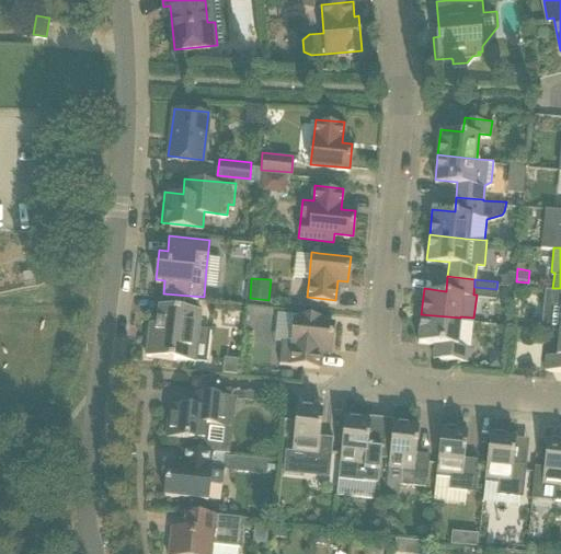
[(560,329),(560,288),(552,288),(545,287),(541,326),(559,329),(560,329)]
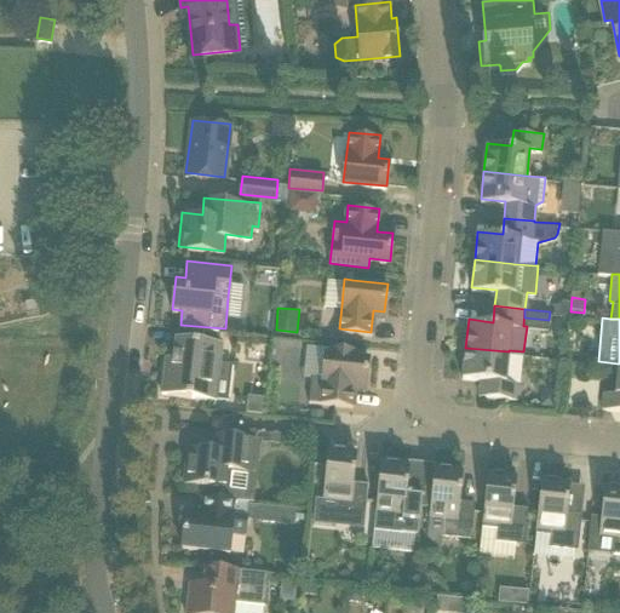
[(223,342),(174,336),(171,370),(164,368),(161,390),(228,399),(231,366),(220,365),(223,342)]
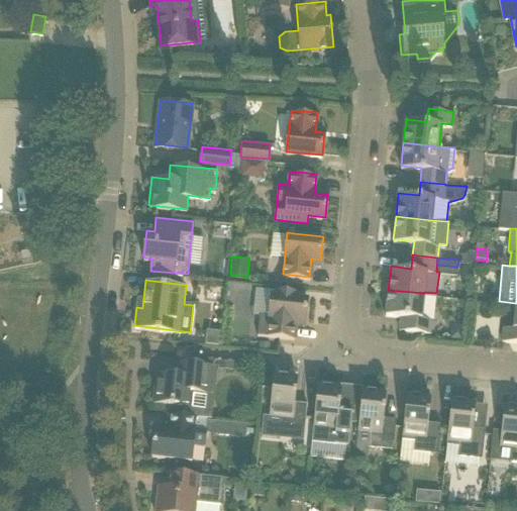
[(432,304),(423,303),(424,293),(388,290),(386,313),(406,315),(405,328),(430,331),(432,304)]
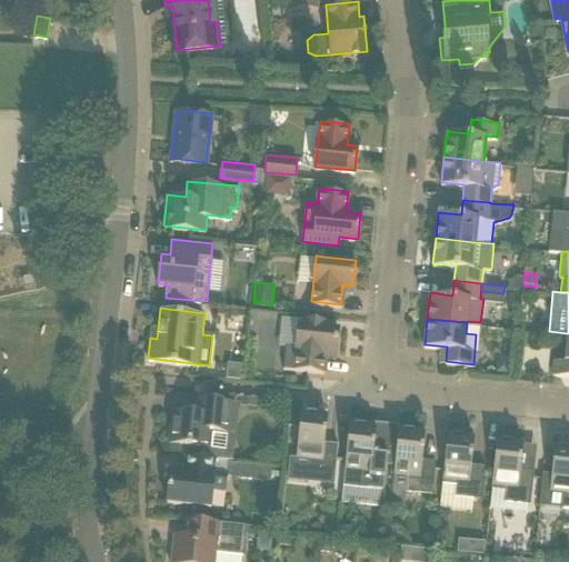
[(336,351),(338,325),(299,322),(296,347),(285,345),(283,365),(323,371),(326,350),(336,351)]
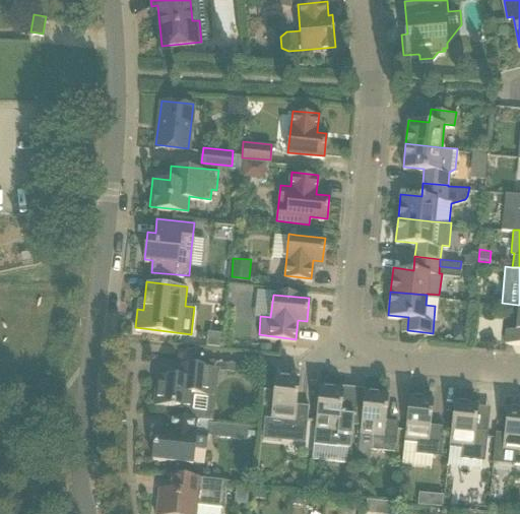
[(505,340),(519,341),(519,305),(518,305),(516,328),(506,327),(505,340)]
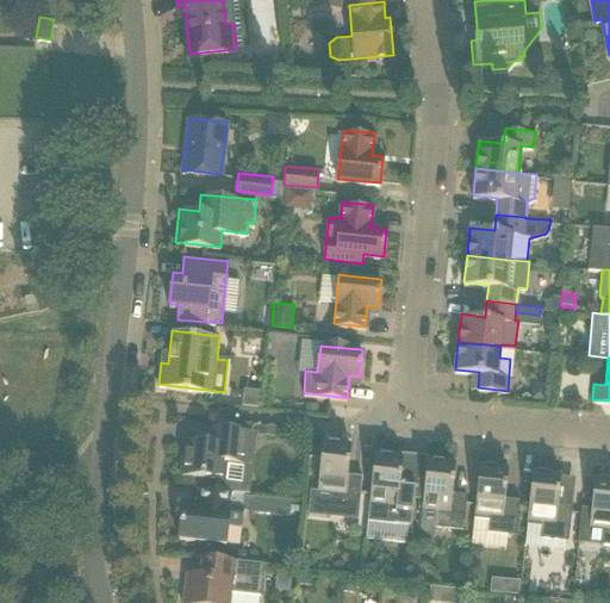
[(260,389),(243,386),(242,403),(259,404),(260,389)]
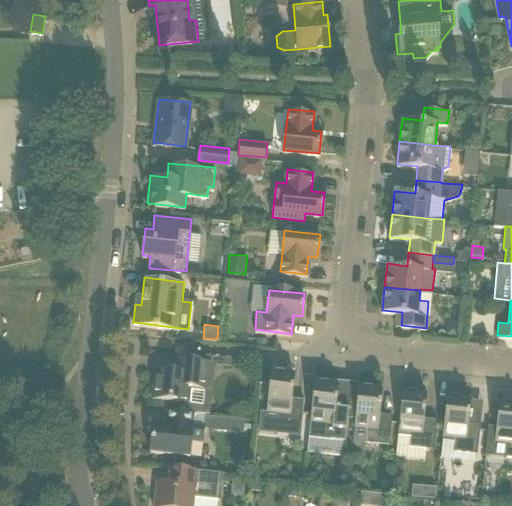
[(266,344),(267,336),(256,335),(255,343),(266,344)]
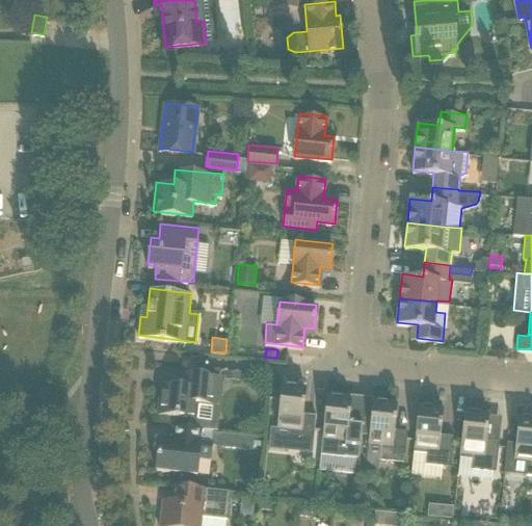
[(218,374),(219,366),(203,365),(203,372),(218,374)]
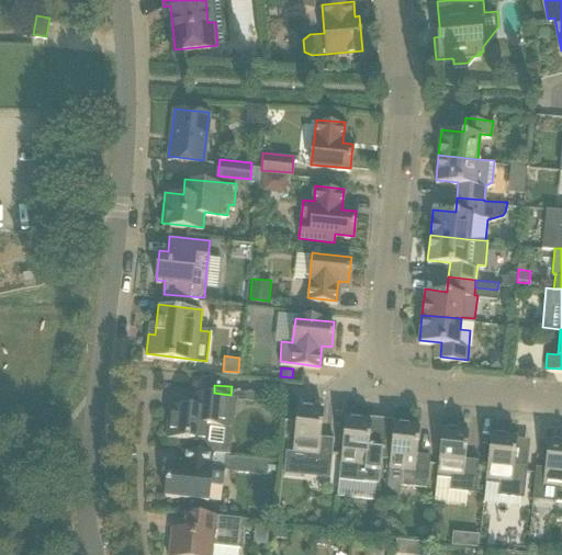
[(253,398),(253,389),(238,387),(237,396),(238,396),(253,398)]
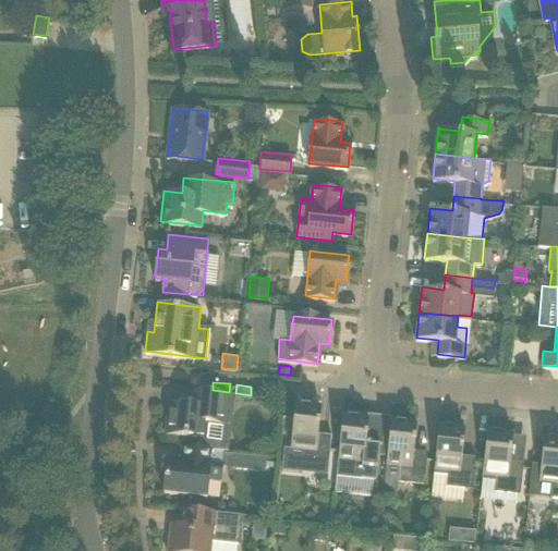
[(226,423),(229,392),(201,389),(198,404),(168,401),(165,431),(206,436),(207,420),(226,423)]
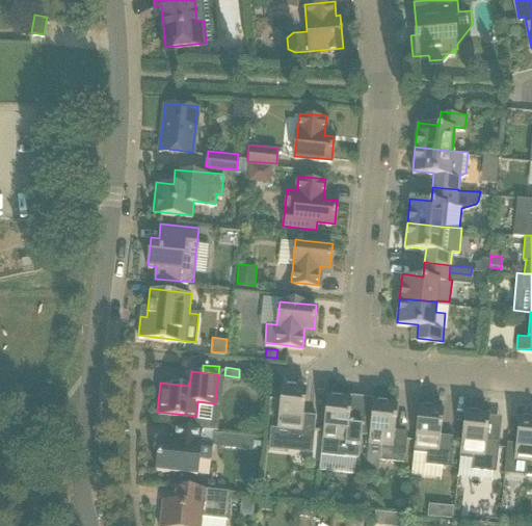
[(302,417),(306,388),(282,385),(276,426),(289,427),(288,442),(313,444),(315,418),(302,417)]
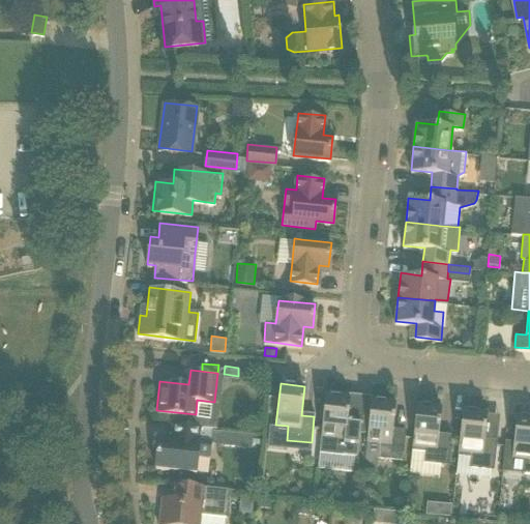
[(347,426),(350,397),(325,395),(320,436),(319,449),(331,450),(356,454),(359,428),(347,426)]
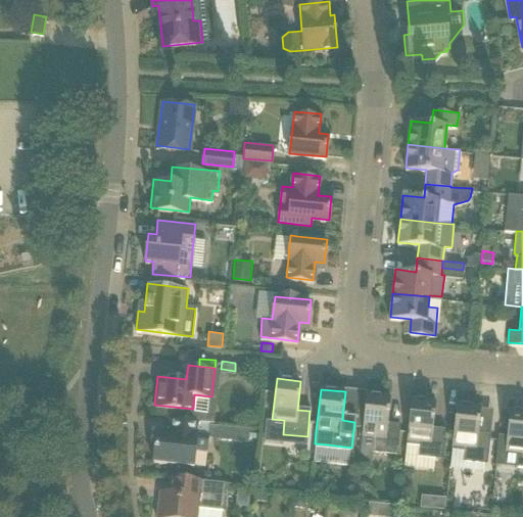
[(387,425),(390,396),(366,393),(361,434),(374,435),(372,450),(396,452),(399,426),(387,425)]
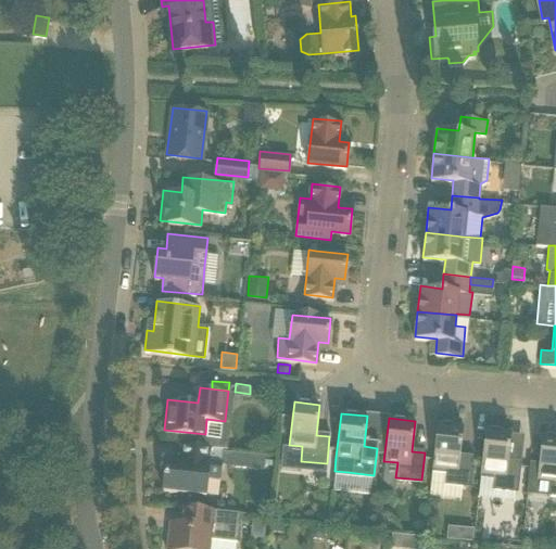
[(459,457),(463,425),(437,423),(432,467),(430,482),(462,484),(470,485),(472,458),(459,457)]
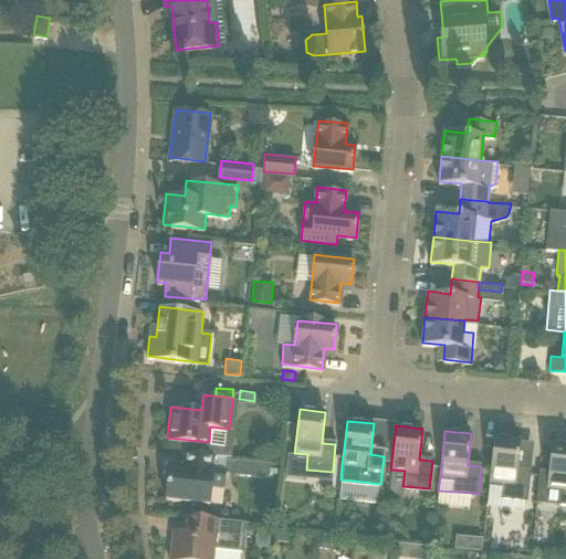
[(516,470),(520,439),(494,436),(489,481),(502,482),(501,496),(527,499),(530,472),(516,470)]
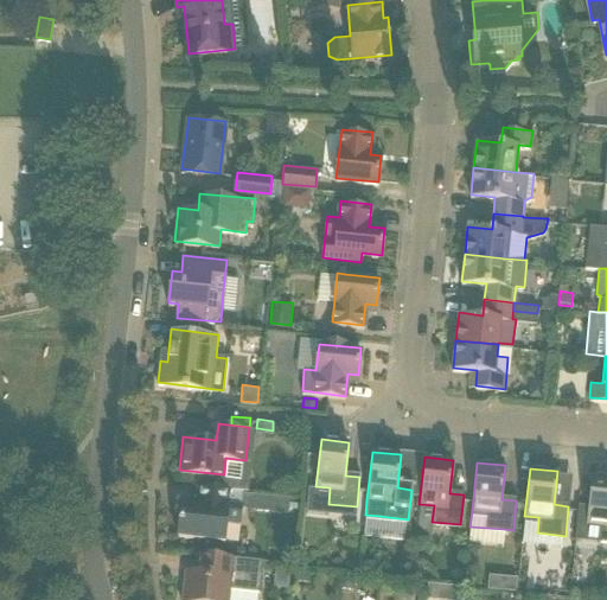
[(599,540),(606,540),(606,476),(592,474),(586,522),(600,523),(599,540)]
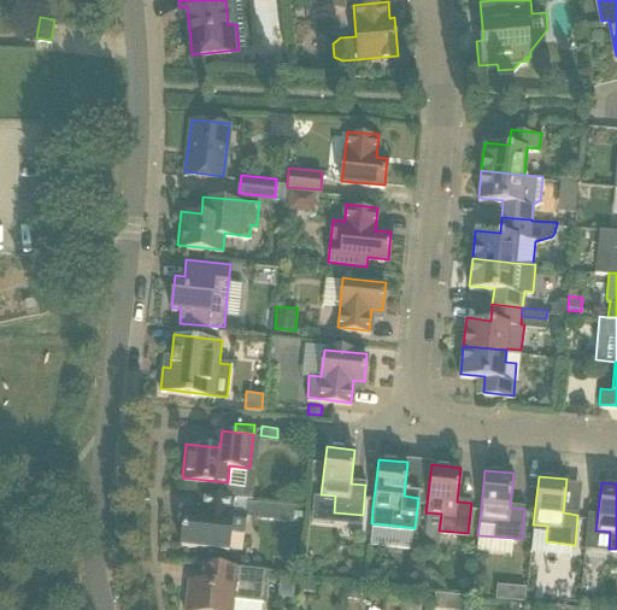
[(247,497),(201,492),(199,512),(183,511),(181,543),(228,547),(230,527),(244,529),(247,497)]
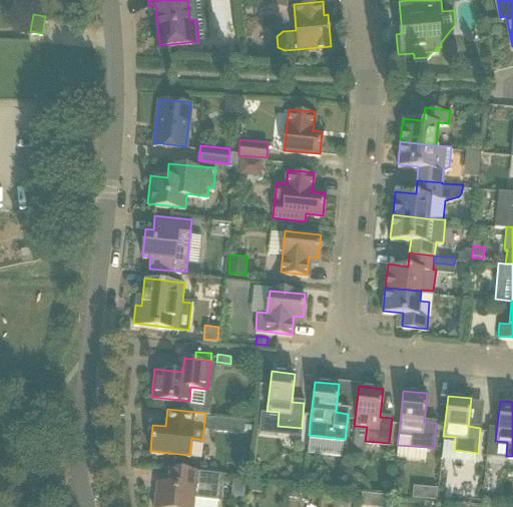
[(222,471),(166,465),(164,486),(156,485),(153,506),(192,506),(193,496),(219,499),(222,471)]
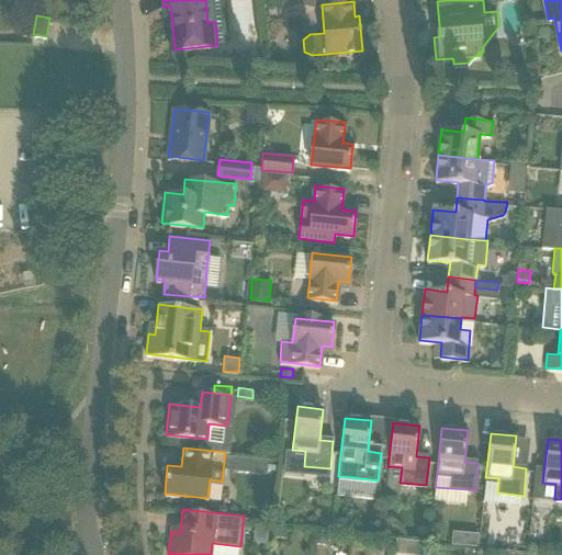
[(287,535),(288,524),(273,523),(272,534),(287,535)]
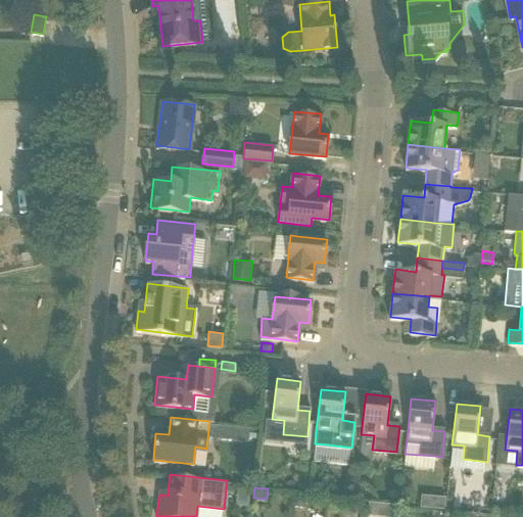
[(305,502),(306,495),(295,494),(294,505),(302,505),(305,502)]
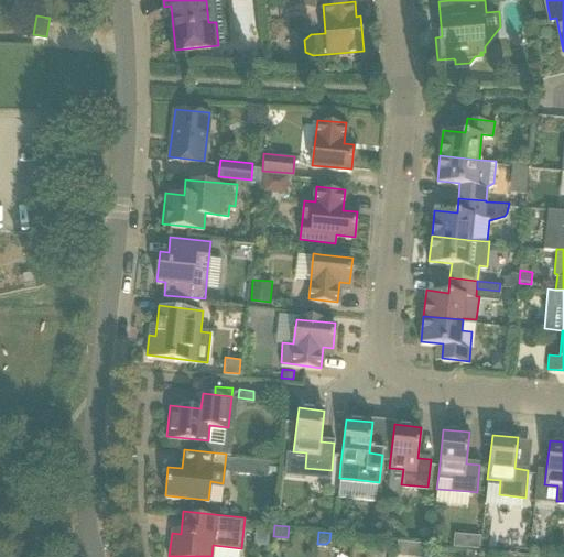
[(480,534),(466,532),(465,545),(479,547),(480,534)]
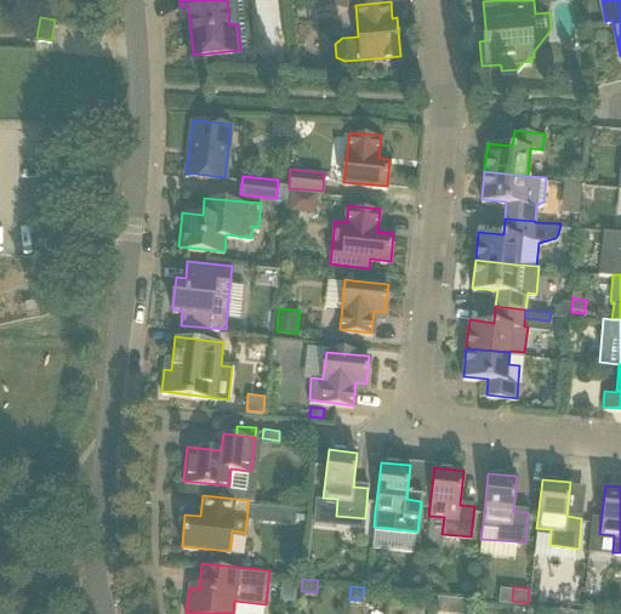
[(446,610),(449,595),(438,593),(437,609),(446,610)]
